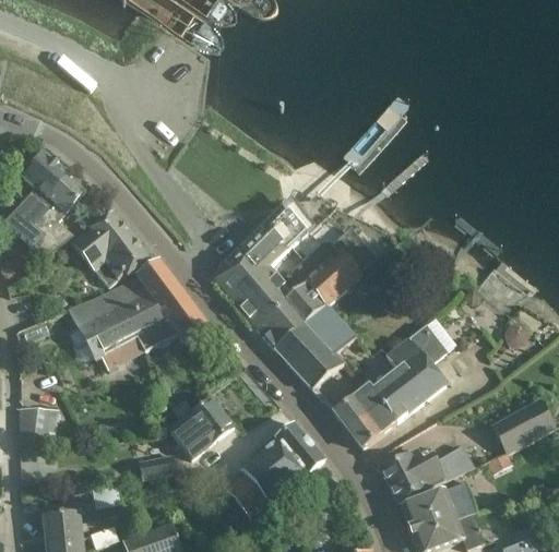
[(316,49),(248,6),(216,52),(222,57),(219,59),(230,66),(224,76),(250,95),(258,84),(317,124),(323,127),(332,115),(337,122),(322,141),(334,155),(354,133),(356,133),(364,126),(361,117),(377,96),(356,76),(316,49)]
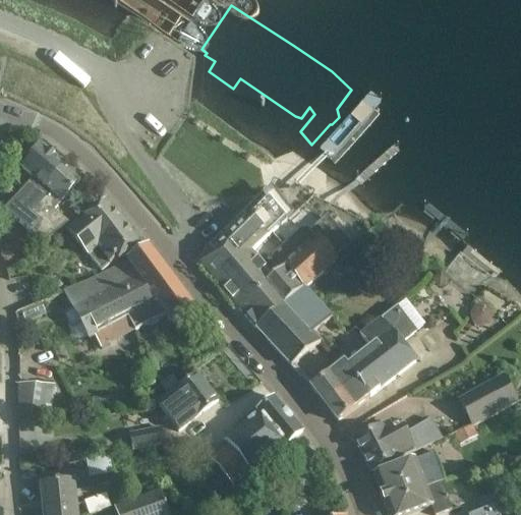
[(59,174),(69,165),(40,140),(21,162),(34,172),(5,206),(5,193),(2,190),(3,189),(0,186),(0,211),(6,211),(5,207),(34,230),(43,219),(32,208),(50,186),(46,183),(56,172),(59,174)]
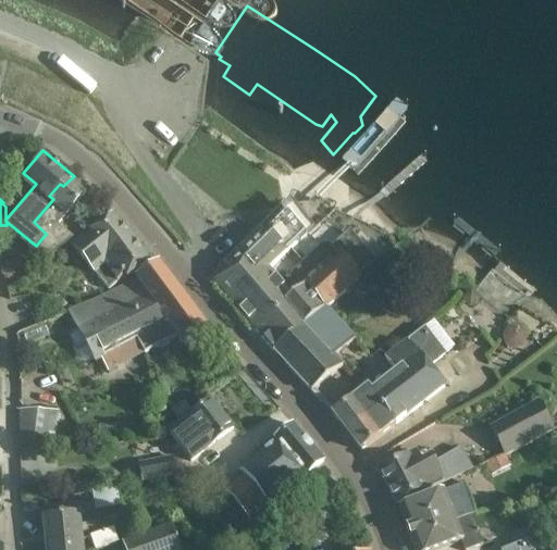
[(46,234),(36,246),(48,257),(73,235),(57,221),(66,210),(86,186),(74,176),(63,186),(60,184),(49,196),(53,199),(34,222),(46,234)]
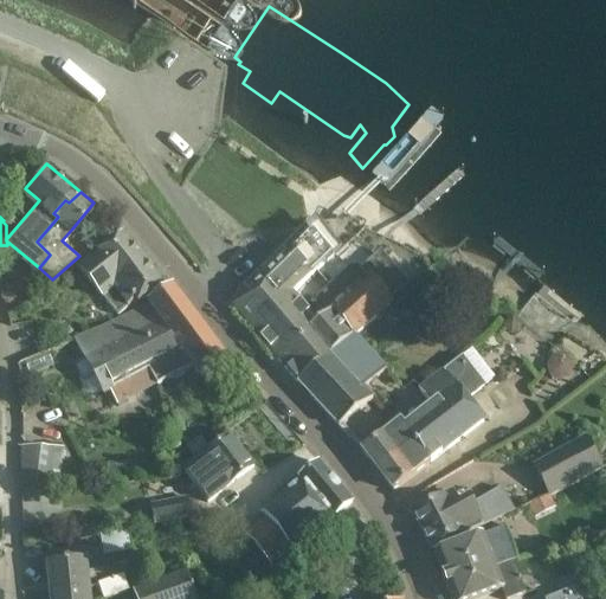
[(116,309),(126,302),(134,295),(136,298),(162,281),(146,255),(121,226),(94,249),(77,263),(116,309)]
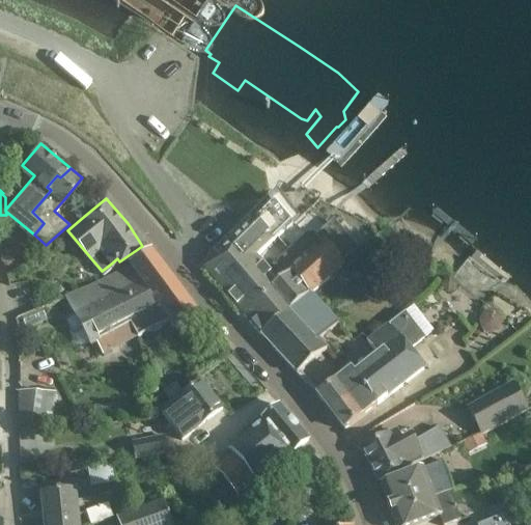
[(261,330),(344,260),(342,258),(358,245),(333,217),(314,233),(320,241),(278,278),(255,252),(290,220),(272,199),(202,264),(261,330)]
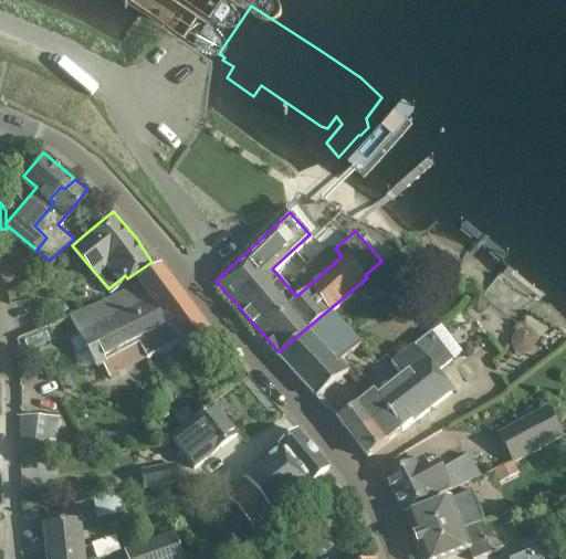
[(128,365),(146,354),(180,335),(188,346),(211,328),(161,261),(138,277),(93,299),(69,309),(97,364),(107,358),(106,357),(119,349),(128,365)]
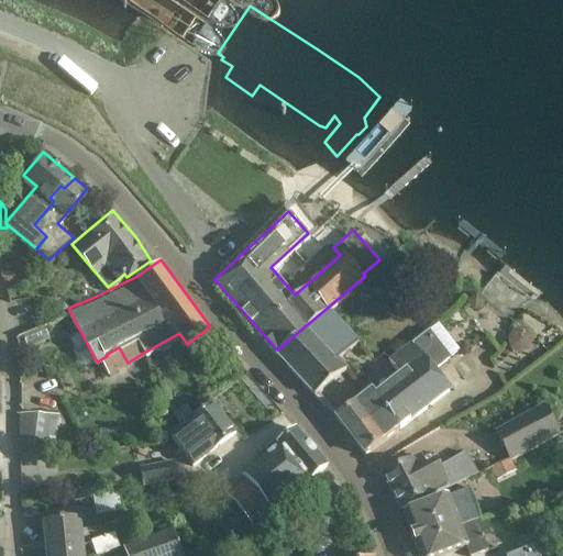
[(350,368),(338,355),(359,337),(331,308),(365,277),(365,276),(277,349),(319,396),(350,368)]
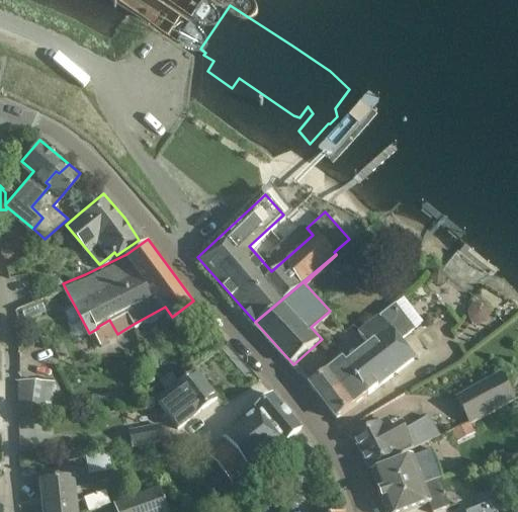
[(479,296),(470,301),(466,309),(469,317),(478,321),(487,318),(490,310),(487,301),(479,296)]
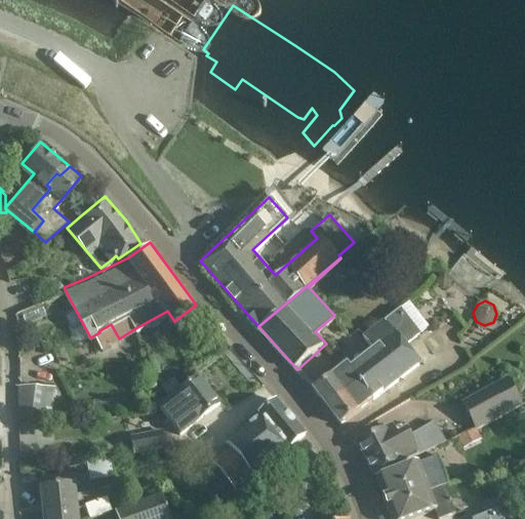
[(419,330),(399,305),(385,317),(384,315),(362,331),(374,347),(379,343),(390,356),(323,407),(327,412),(331,409),(339,421),(382,387),(418,360),(404,342),(419,330)]
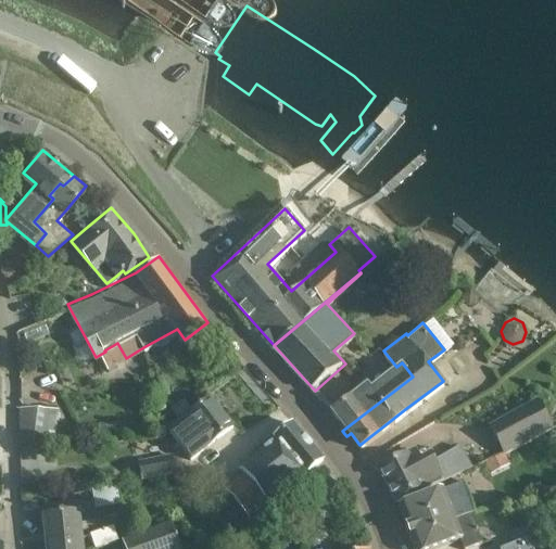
[(402,362),(396,367),(336,415),(340,420),(337,423),(342,431),(413,377),(402,362)]
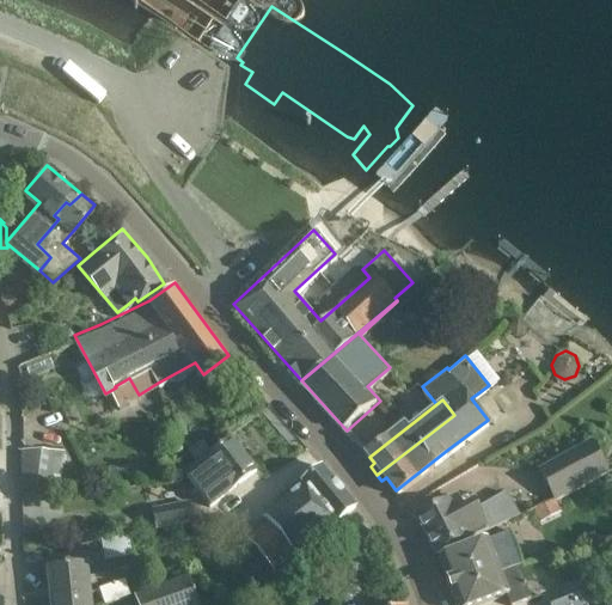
[(231,433),(206,453),(185,469),(210,501),(256,465),(231,433)]
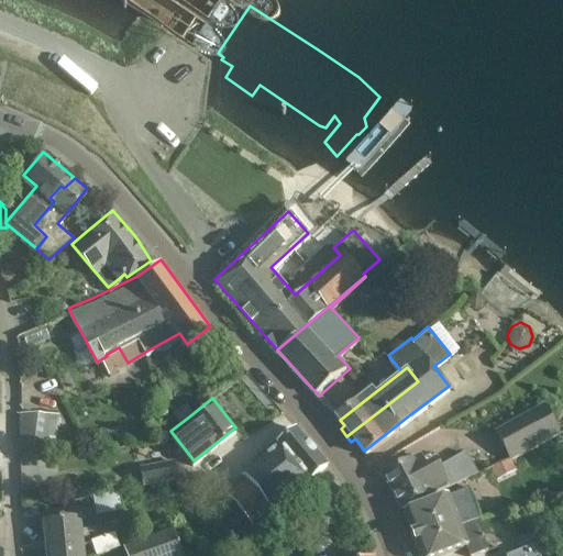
[(543,401),(494,427),(509,456),(559,431),(543,401)]
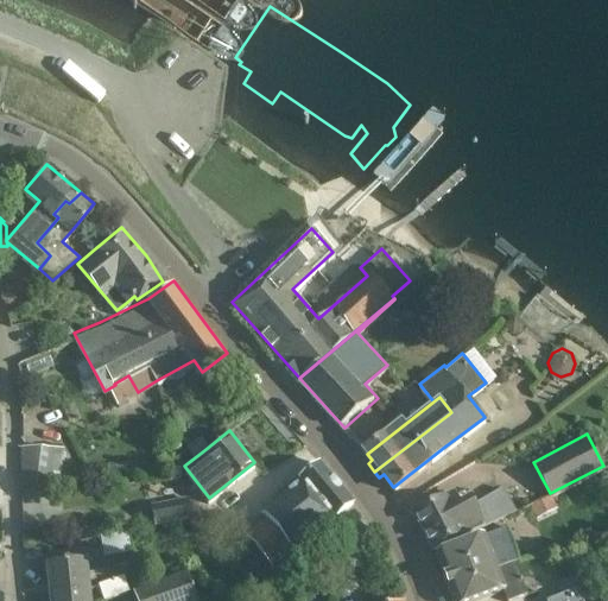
[(21,443),(20,480),(59,481),(61,444),(21,443)]
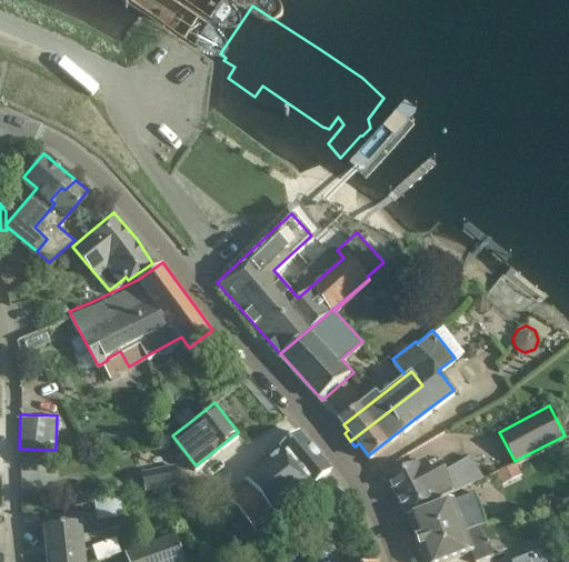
[(279,510),(312,482),(331,467),(299,428),(245,474),(249,479),(229,495),(252,523),(275,504),(279,510)]
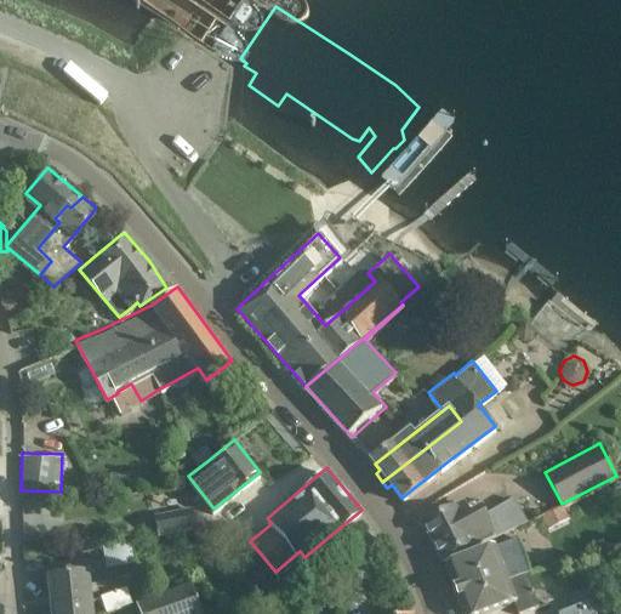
[(524,512),(514,494),(484,510),(480,502),(469,509),(463,498),(454,502),(423,518),(440,555),(473,539),(474,541),(527,517),(524,512)]
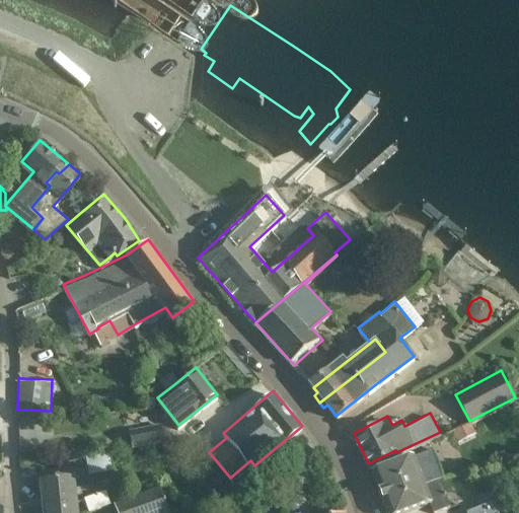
[(160,422),(129,428),(132,445),(163,439),(160,422)]
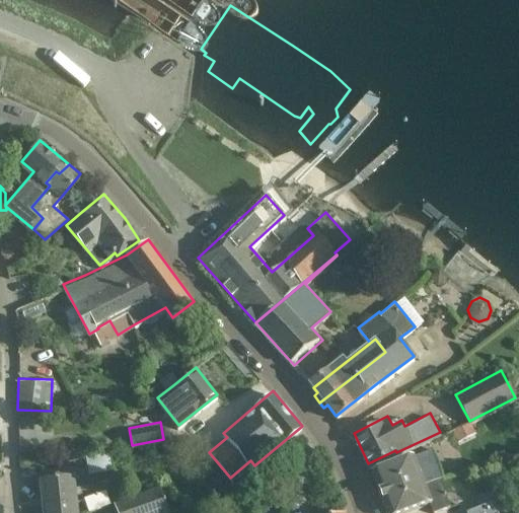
[(429,478),(441,472),(432,446),(371,469),(381,495),(422,479),(423,483),(430,480),(429,478)]
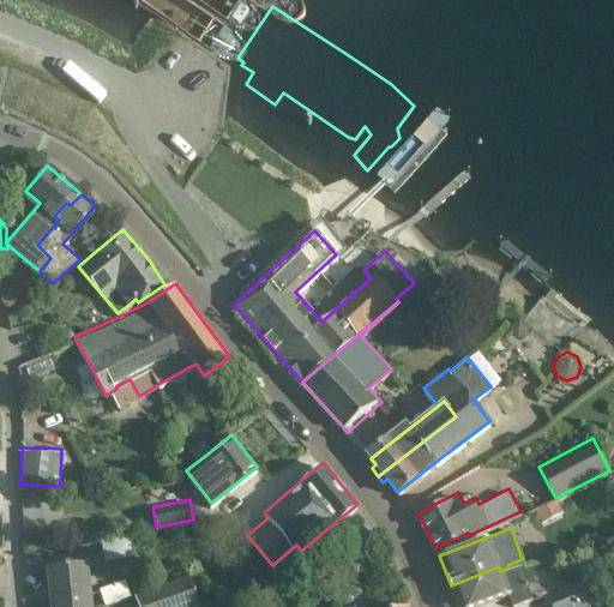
[(499,566),(451,586),(459,606),(465,606),(509,590),(513,602),(531,595),(519,563),(523,562),(522,559),(507,565),(509,568),(500,571),(499,566)]
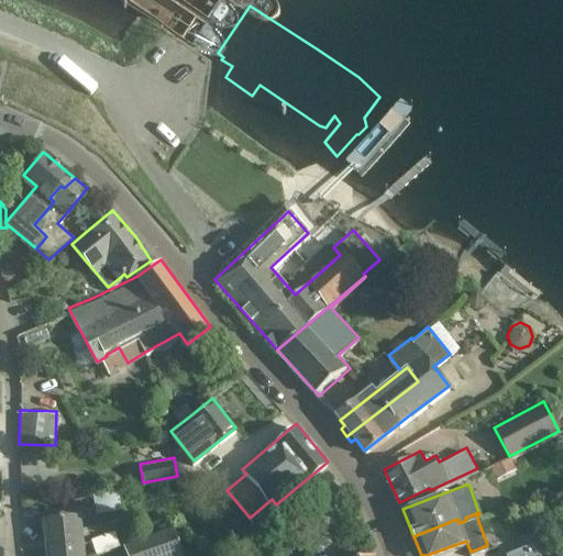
[(99,535),(127,525),(122,513),(110,519),(109,518),(94,523),(80,525),(79,515),(43,519),(46,546),(73,543),(99,535)]
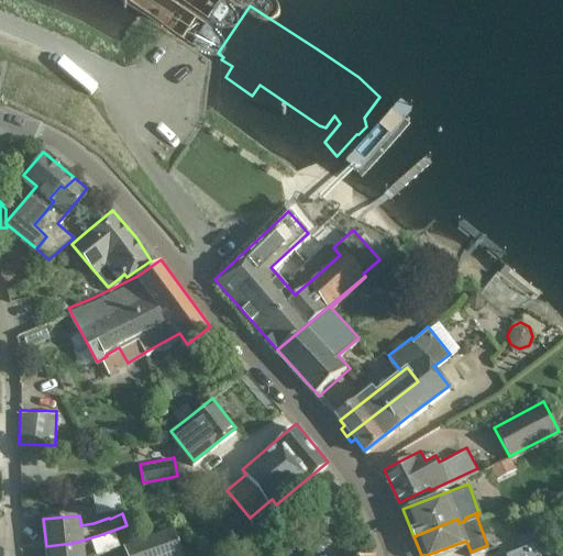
[(73,543),(46,546),(46,555),(88,555),(97,553),(98,555),(120,546),(116,536),(129,531),(127,525),(99,535),(73,543)]
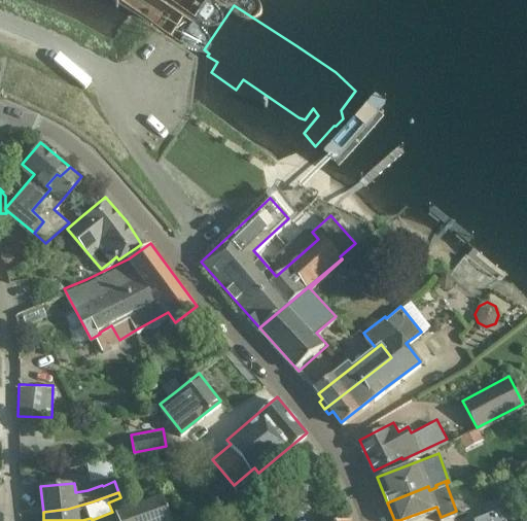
[(481,501),(485,513),(501,507),(506,520),(518,520),(508,492),(481,501)]
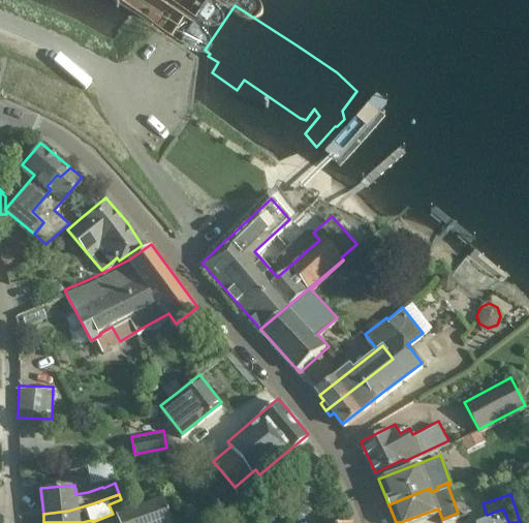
[(163,495),(116,512),(119,522),(170,522),(174,522),(163,495)]
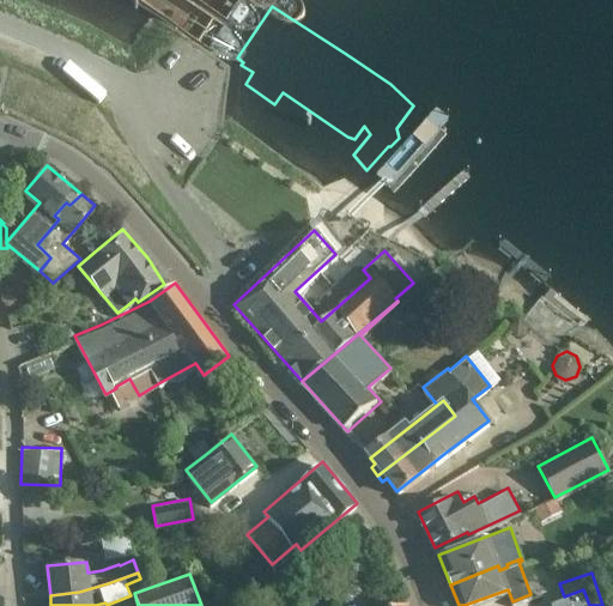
[(588,605),(586,599),(582,591),(564,598),(553,600),(554,605),(588,605)]
